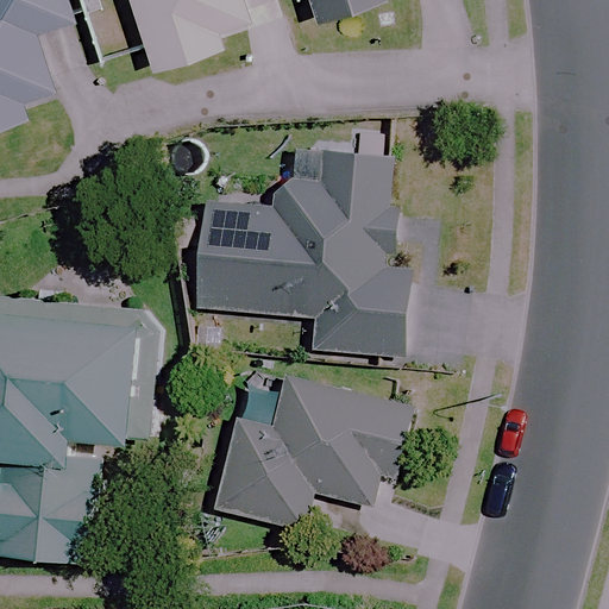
[(0,0),(0,121),(25,114),(22,101),(48,93),(30,33),(68,22),(61,0),(0,0)]
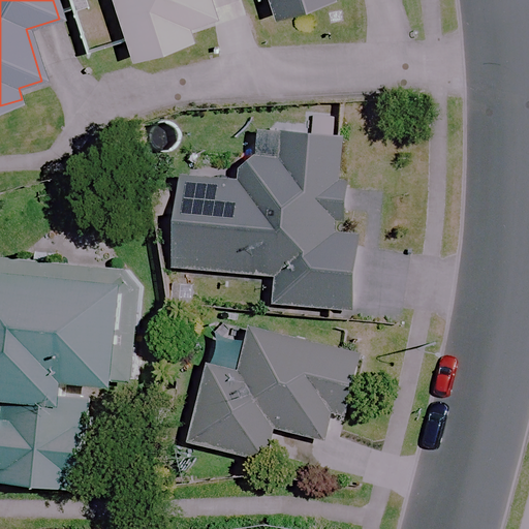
[(110,0),(129,59),(191,39),(185,21),(212,12),(207,0),(110,0)]
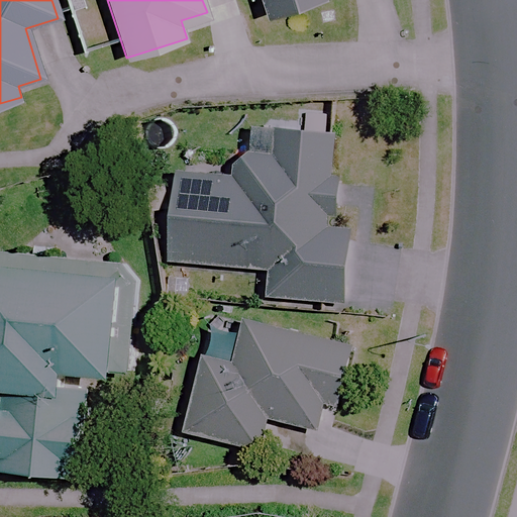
[(255,0),(260,15),(320,0),(255,0)]
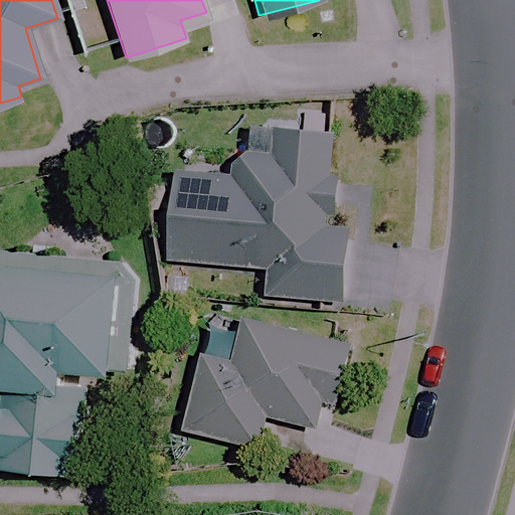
[(339,174),(328,174),(330,131),(274,128),(272,156),(235,154),(233,175),(173,171),(168,262),(266,268),(264,298),(340,302),(344,229),(336,228),(339,174)]
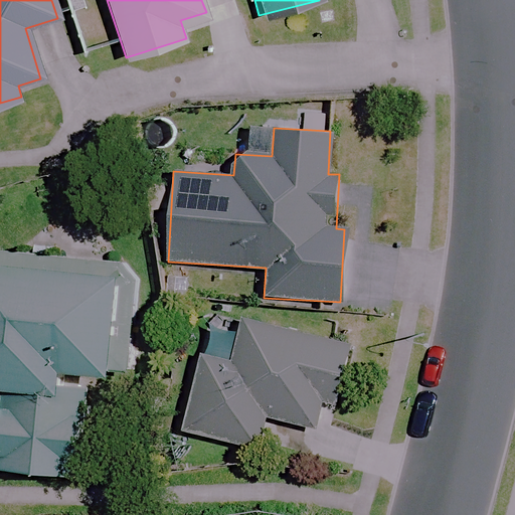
[(0,469),(78,476),(88,374),(122,377),(132,266),(0,253),(0,469)]
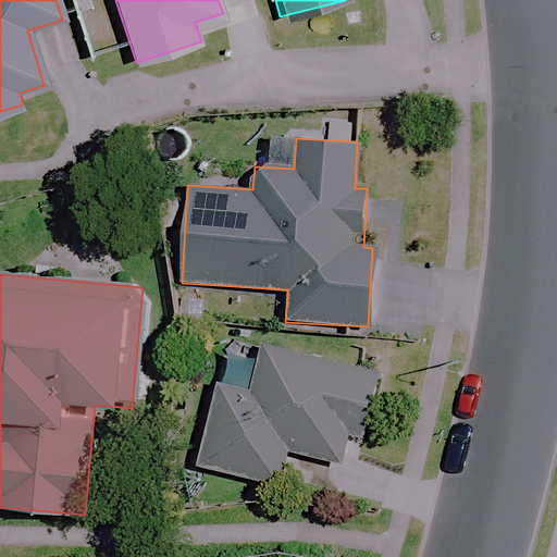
[(353,436),(366,440),(380,370),(261,347),(254,387),(209,379),(192,467),(280,484),(286,453),(346,465),(353,436)]
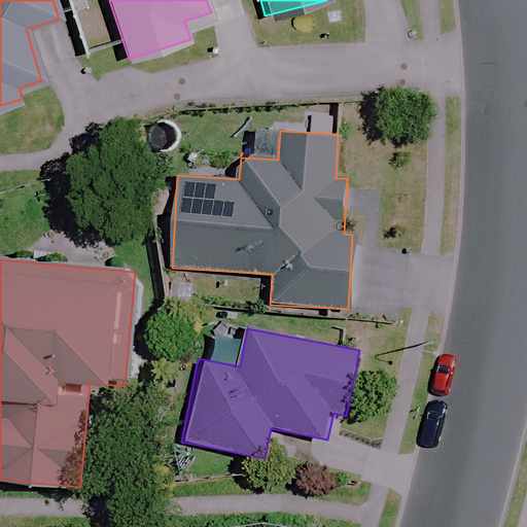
All buildings are outlined.
